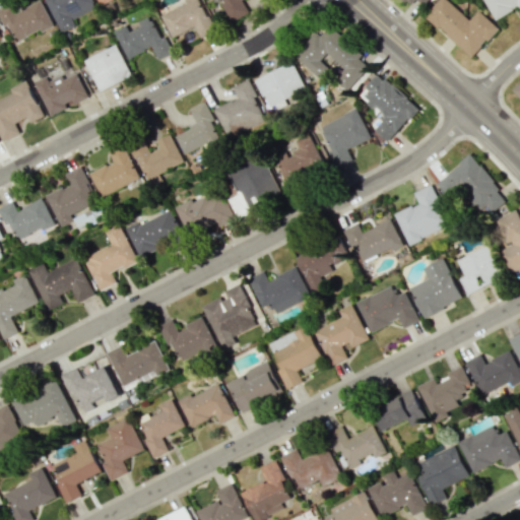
[(0,7),(0,17),(4,26),(9,24),(17,41),(42,28),(43,31),(54,25),(42,0),(38,0),(20,9),(16,0),(0,7)]
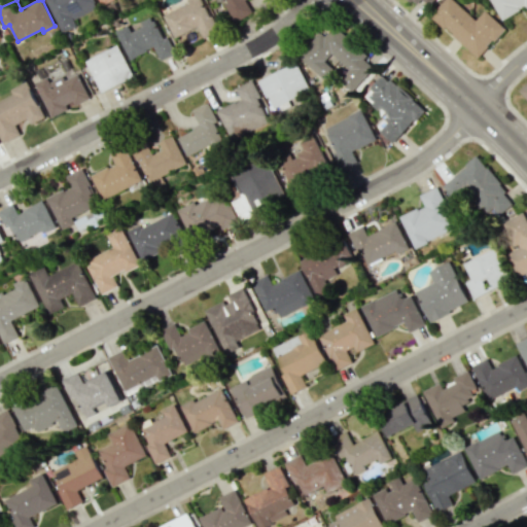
[(46,0),(62,33),(78,26),(74,19),(98,8),(94,0),(46,0)]
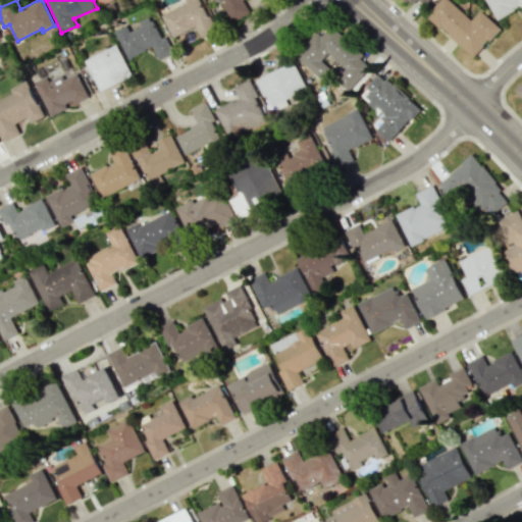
[(215,32),(202,0),(191,0),(162,12),(171,37),(197,27),(201,38),(215,32)]
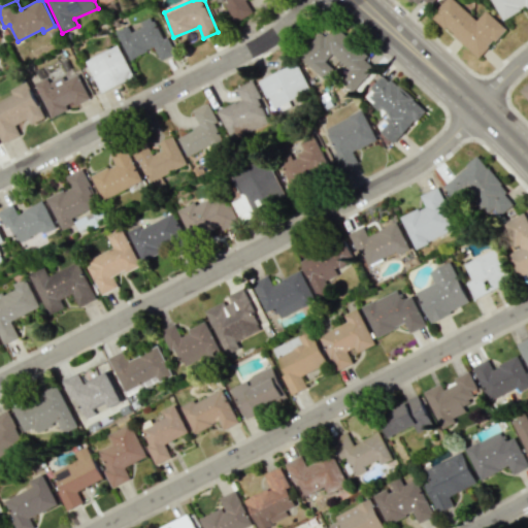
[(254,12),(246,0),(225,0),(236,22),(254,12)]
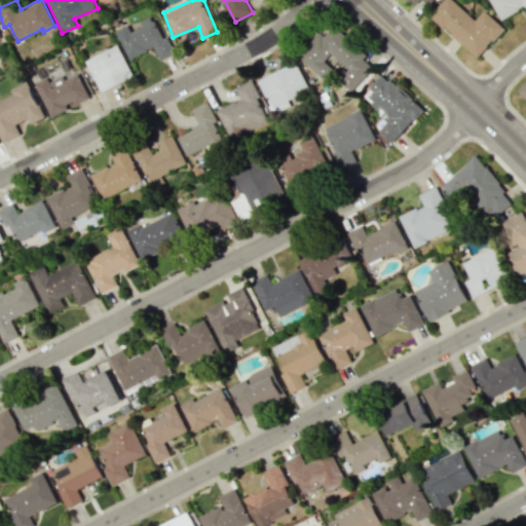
[(477,59),(504,28),(484,9),(475,20),(453,0),(443,0),(429,15),(477,59)]
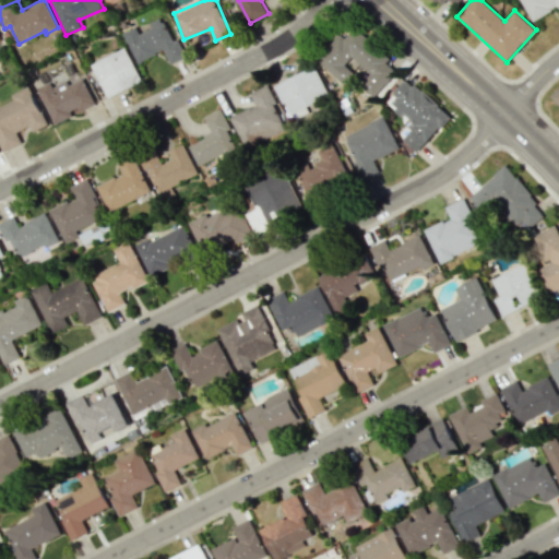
[(558,0),(520,0),(532,21),(557,8),(558,10),(558,0)]
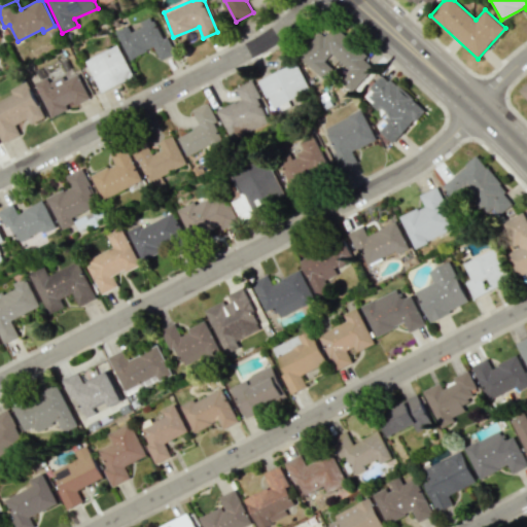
[(130,59),(155,47),(161,60),(173,55),(154,14),(140,22),(143,27),(132,32),(129,25),(116,30),(130,59)]
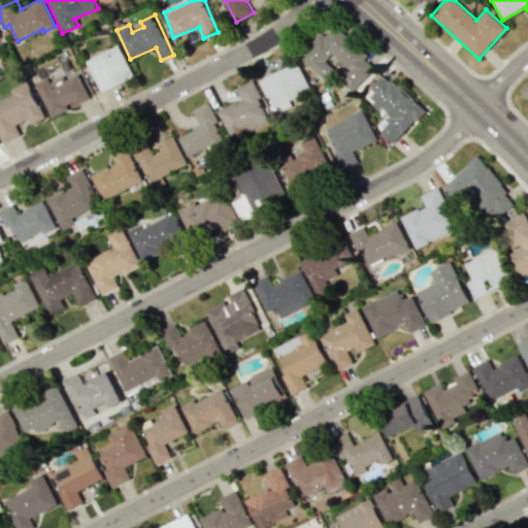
[(299,57),(324,79),(334,69),(326,61),(332,54),(351,70),(340,80),(353,92),(377,64),(334,26),(326,36),(321,32),(299,57)]
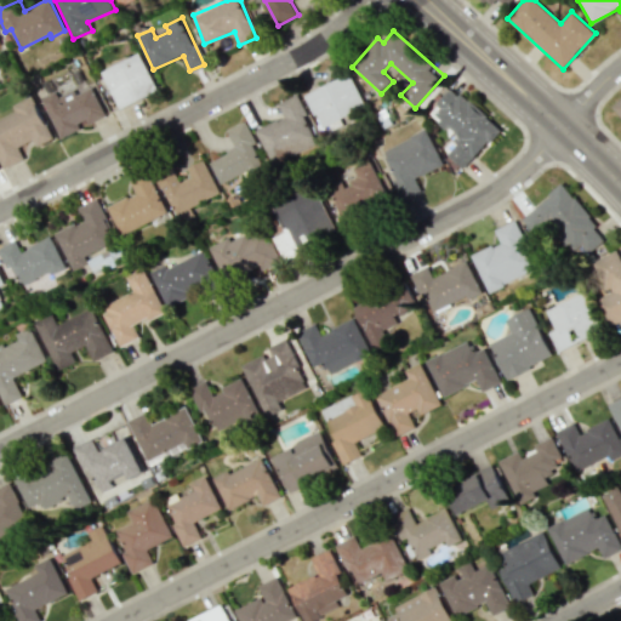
[(157,91),(140,53),(101,70),(118,109),(157,91)]
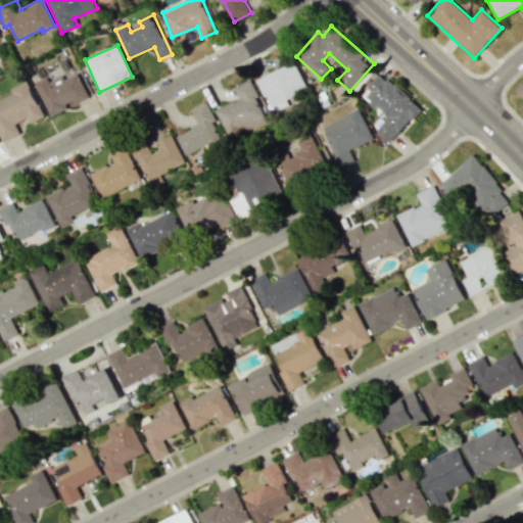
[(257,78),(270,107),(307,91),(295,61),(257,78)]
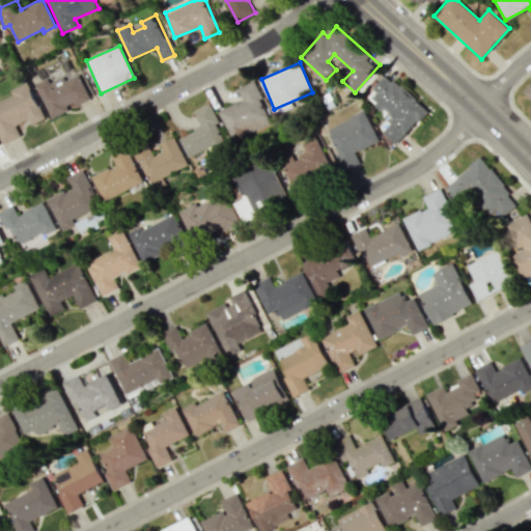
[(427,109),(386,74),(367,95),(394,119),(383,132),(397,144),(427,109)]
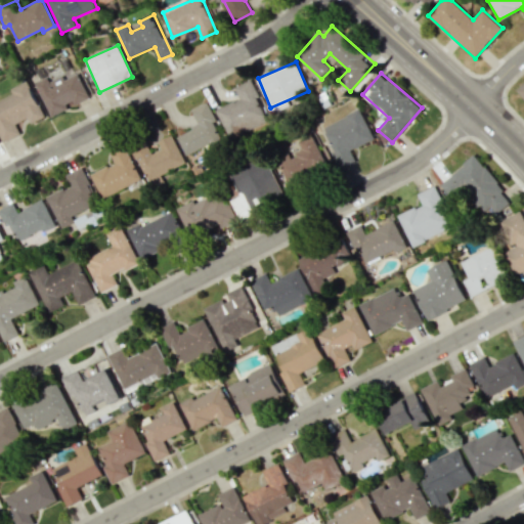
[(50,117),(72,107),(71,105),(89,98),(78,74),(64,80),(62,76),(50,81),(48,77),(36,82),(50,117)]
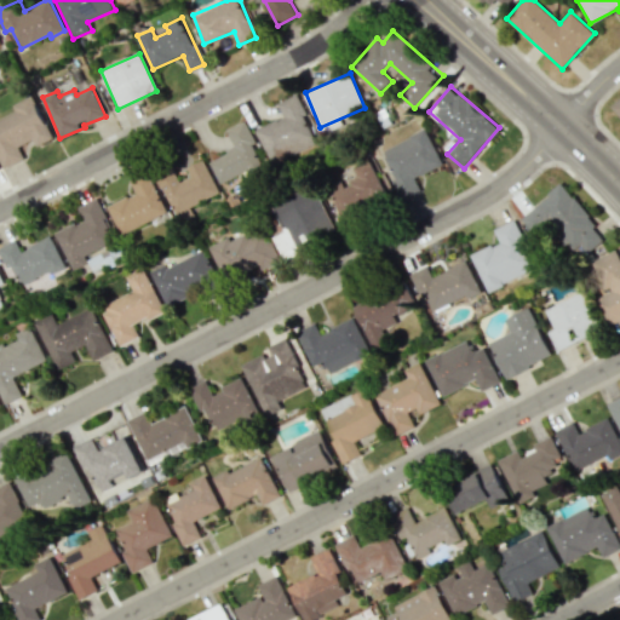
[(319,143),(297,95),(277,103),(283,116),(256,128),(271,164),(319,143)]
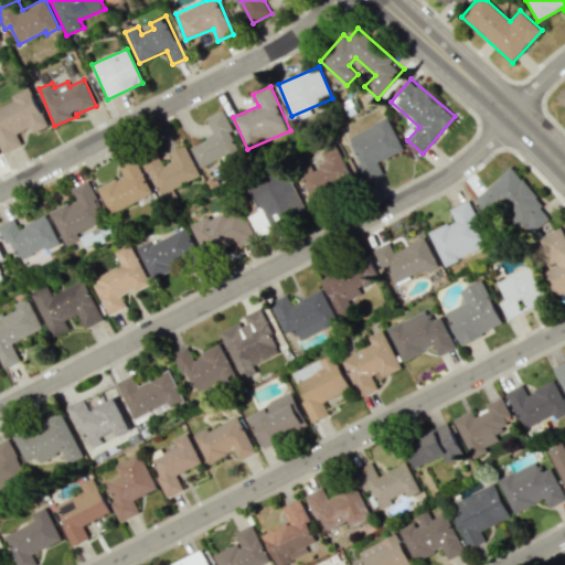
[(0,107),(0,147),(2,153),(22,145),(17,134),(31,127),(33,132),(48,127),(30,87),(11,95),(14,102),(0,107)]
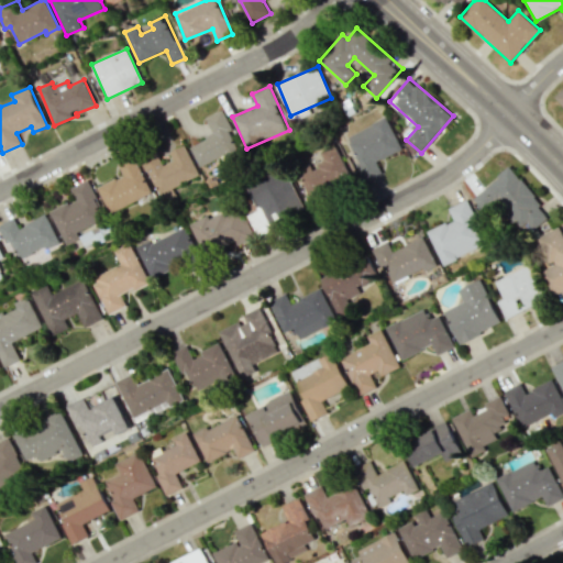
[(242,154),(223,110),(206,118),(213,135),(190,144),(201,170),(242,154)]
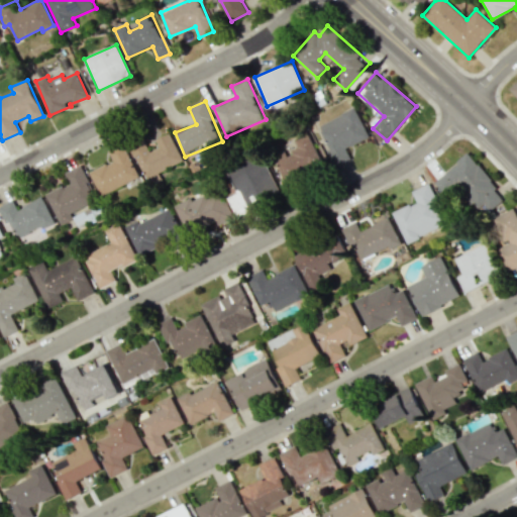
[(369,137),(355,108),(317,125),(335,166),(351,159),(346,147),(369,137)]
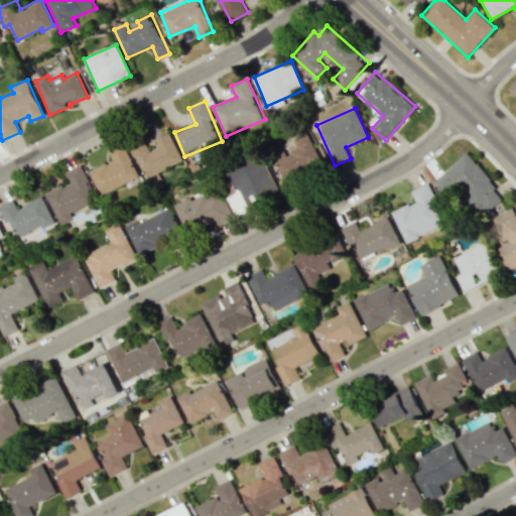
[(148,184),(161,178),(158,171),(181,160),(169,132),(155,139),(159,147),(149,151),(143,138),(130,144),(148,184)]
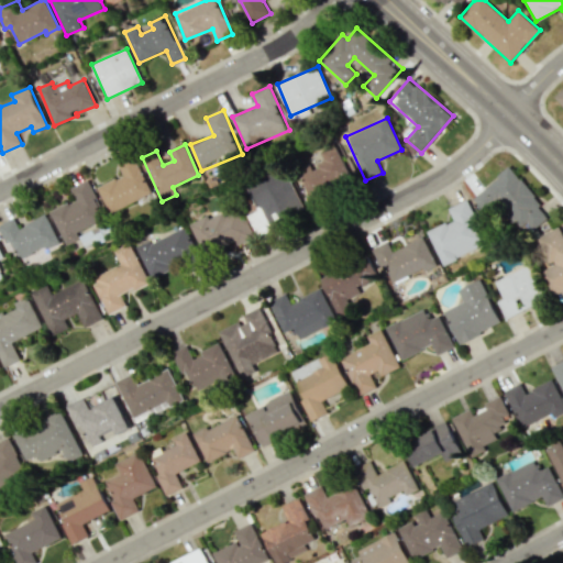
[(353,183),(335,144),(320,152),(324,162),(311,167),(309,163),(297,168),(311,201),(353,183)]
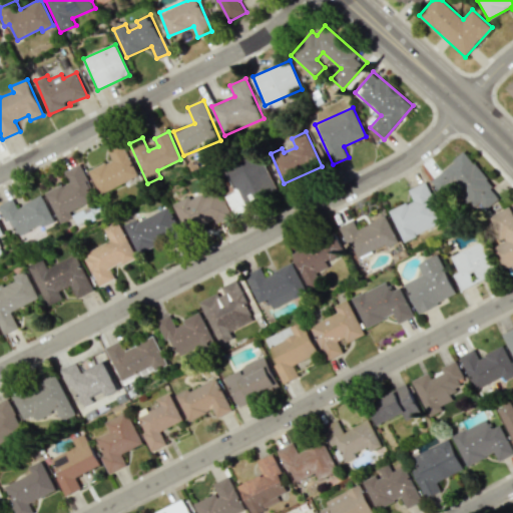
[(89,170),(99,193),(137,176),(122,142),(107,148),(112,159),(89,170)]
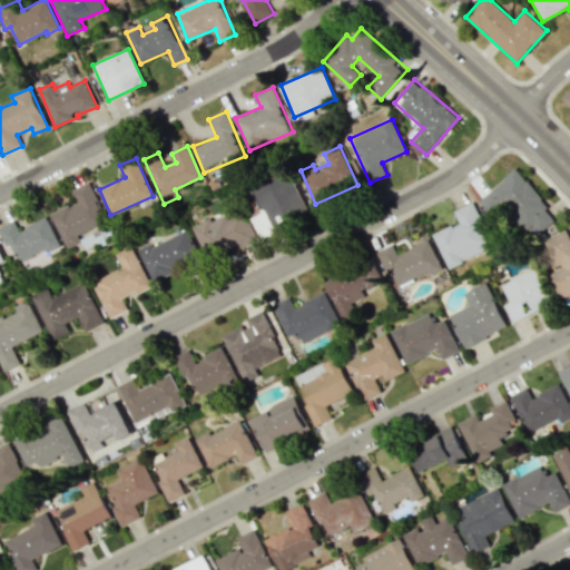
[(478,199),(493,218),(507,207),(526,232),(533,225),(540,233),(557,219),(517,169),(478,199)]
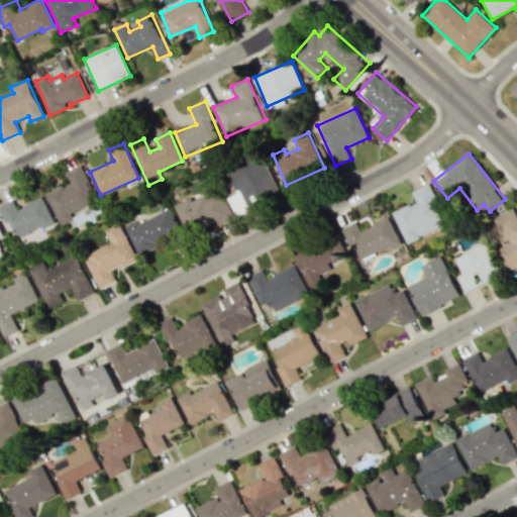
[(226,171),(236,193),(227,197),(235,215),(280,196),(263,154),(226,171)]
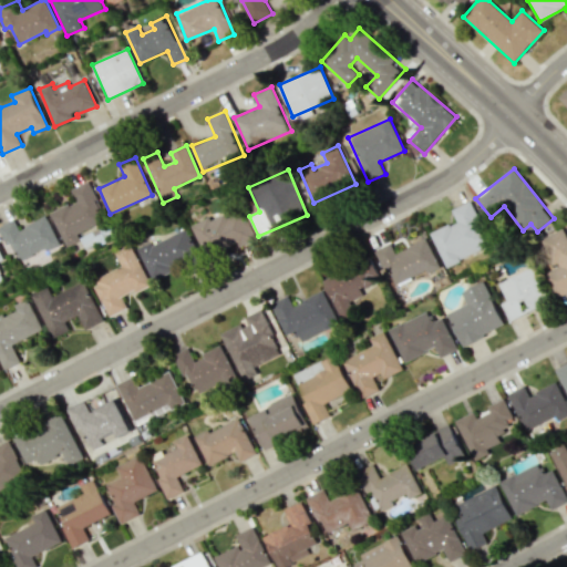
[(51,213),(66,247),(81,240),(79,234),(106,222),(89,181),(71,189),(76,200),(51,213)]
